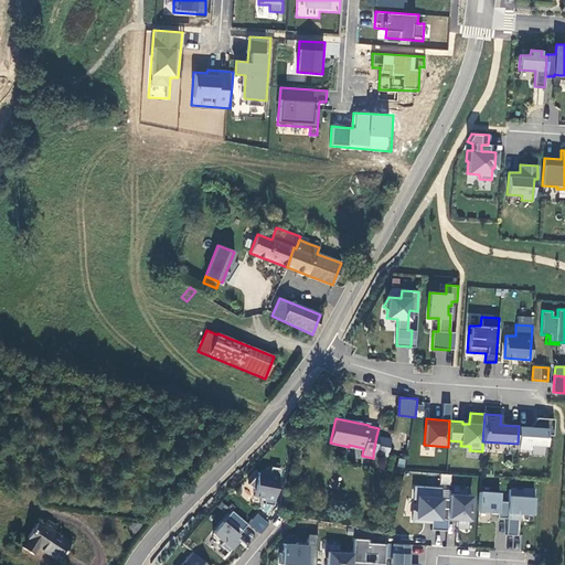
[(553,435),(554,419),(536,418),(535,427),(530,427),(519,426),(518,444),(516,449),(529,449),(529,445),(545,446),(546,435),(553,435)]
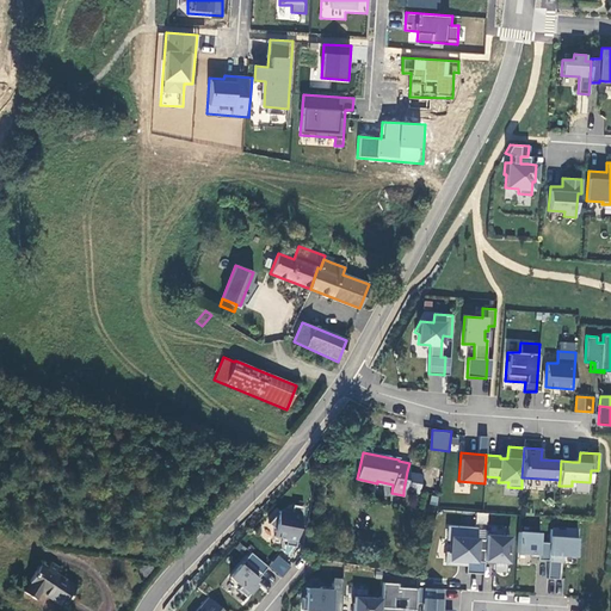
[(419,493),(423,475),(407,471),(403,491),(419,493)]
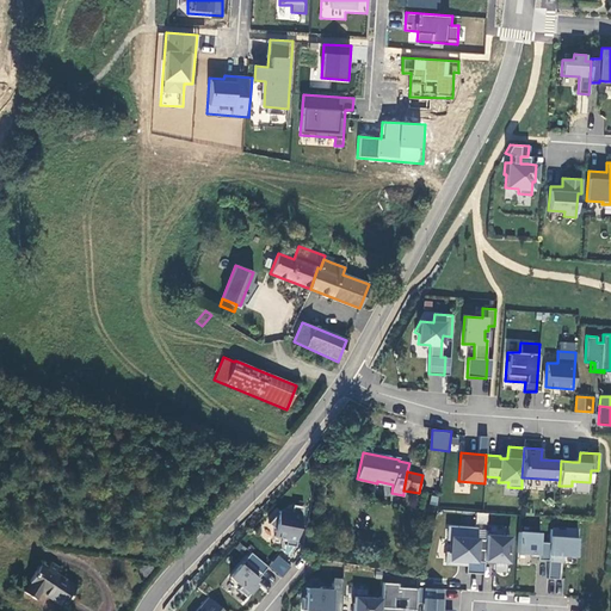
[(273,537),(285,539),(284,545),(295,548),(302,507),(292,506),(290,514),(279,512),(267,524),(275,531),(273,537)]
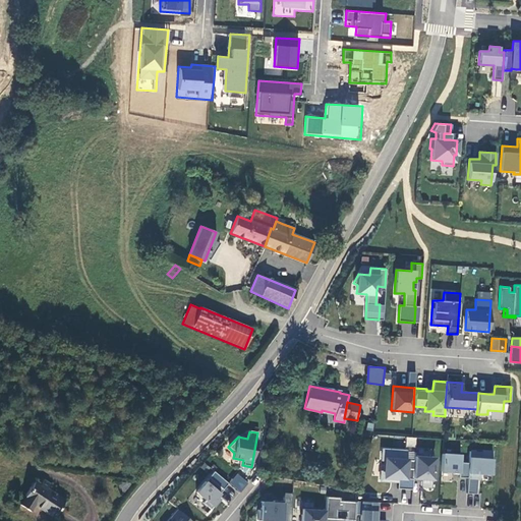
[(414,488),(414,479),(416,459),(406,459),(407,450),(384,448),(383,460),(385,460),(385,470),(383,469),(382,479),(393,479),(394,476),(400,477),(399,487),(414,488)]
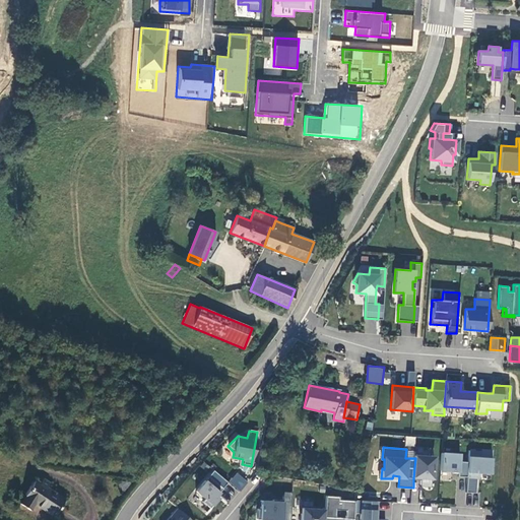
[(470,450),(468,471),(494,472),(495,457),(483,456),(483,450),(470,450)]
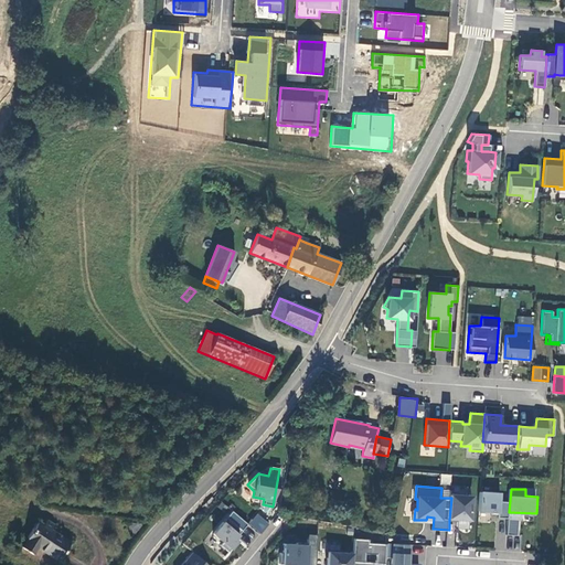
[(498,516),(509,518),(510,501),(500,500),(500,492),(480,491),(479,510),(499,511),(498,516)]
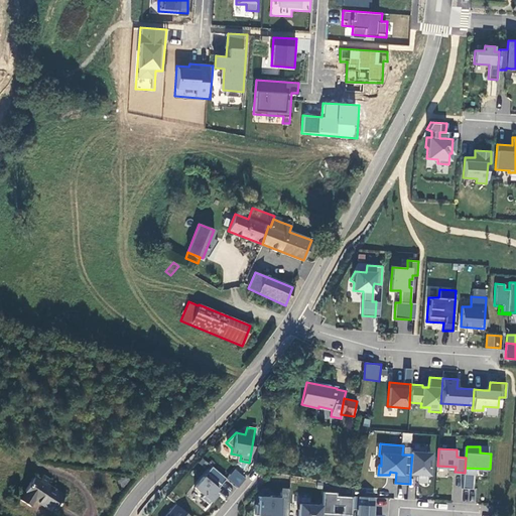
[(432,453),(412,450),(412,455),(410,475),(419,476),(419,473),(433,474),(434,453),(432,453)]
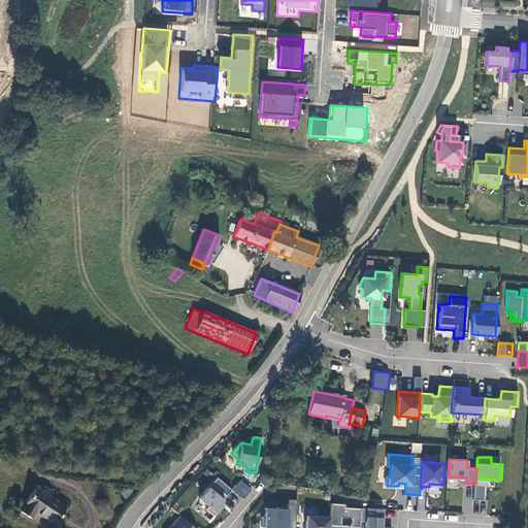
[(219,503),(231,490),(216,477),(198,498),(207,506),(205,509),(212,516),(222,505),(219,503)]
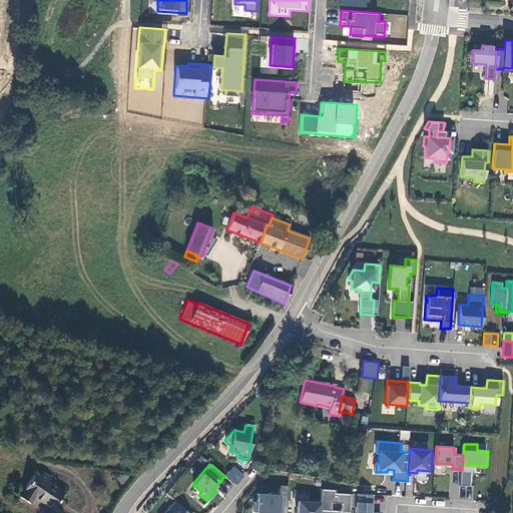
[(233,466),(225,476),(236,485),(244,475),(233,466)]
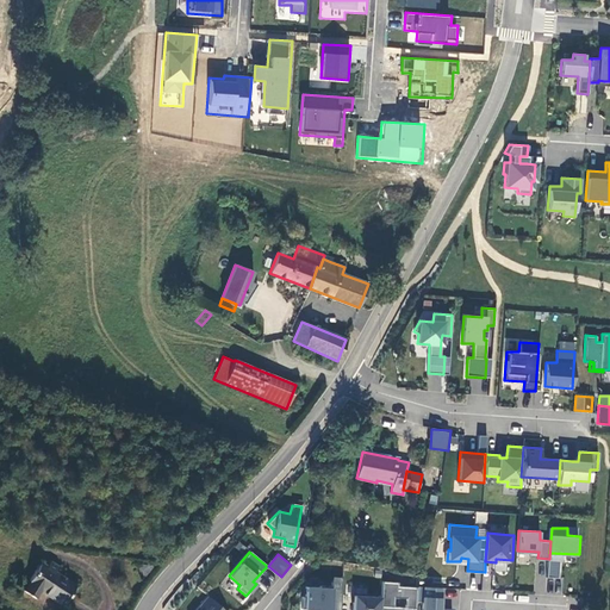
[(560,562),(549,561),(548,577),(559,577),(560,562)]
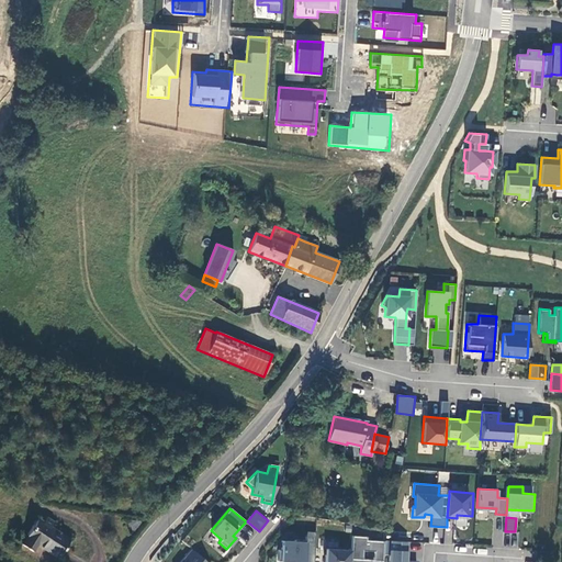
[(18,547),(30,554),(36,543),(57,558),(69,540),(37,518),(18,547)]
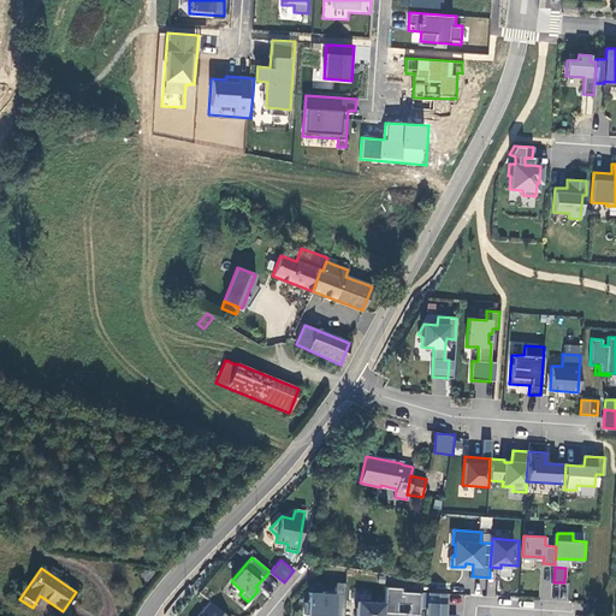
[(384,603),(383,615),(419,615),(421,593),(402,592),(402,588),(385,587),(384,603)]
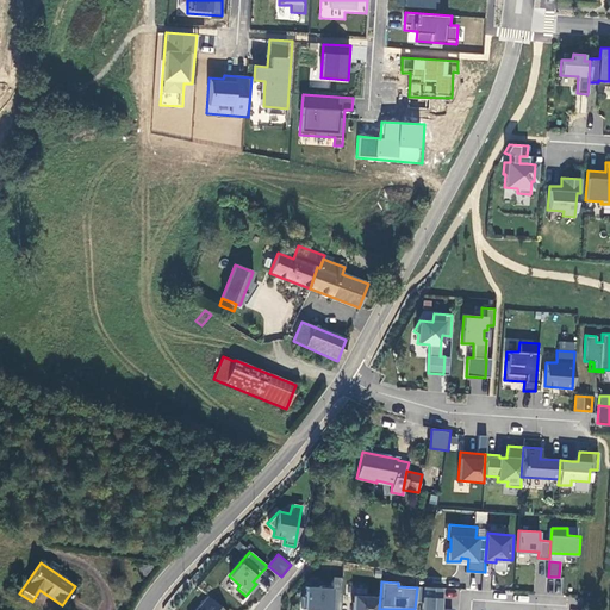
[(340,609),(342,584),(331,583),(331,586),(319,586),(319,587),(305,586),(305,597),(302,597),(300,609),(318,609),(340,609)]
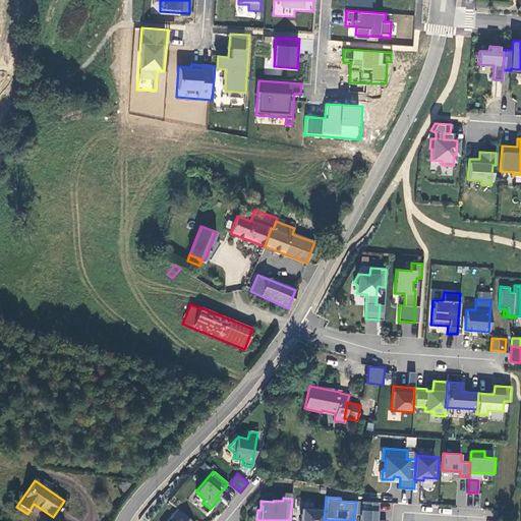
[(375,520),(377,503),(361,502),(359,520),(386,520),(375,520)]
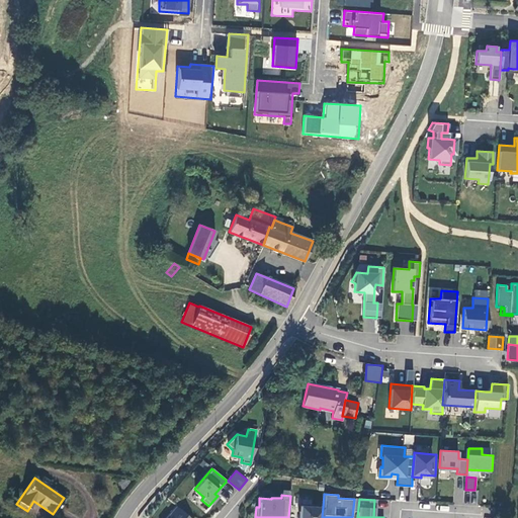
[(322,517),(323,507),(300,506),(299,517),(322,517)]
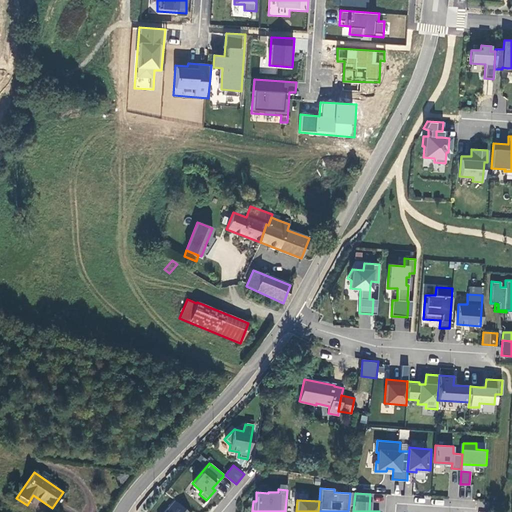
[(187,511),(174,501),(164,511),(187,511)]
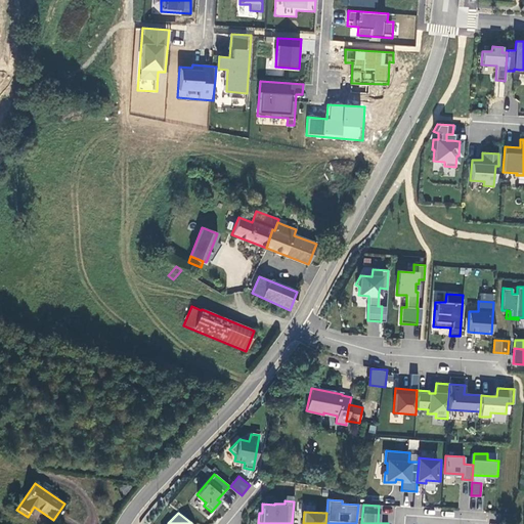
All buildings are outlined.
